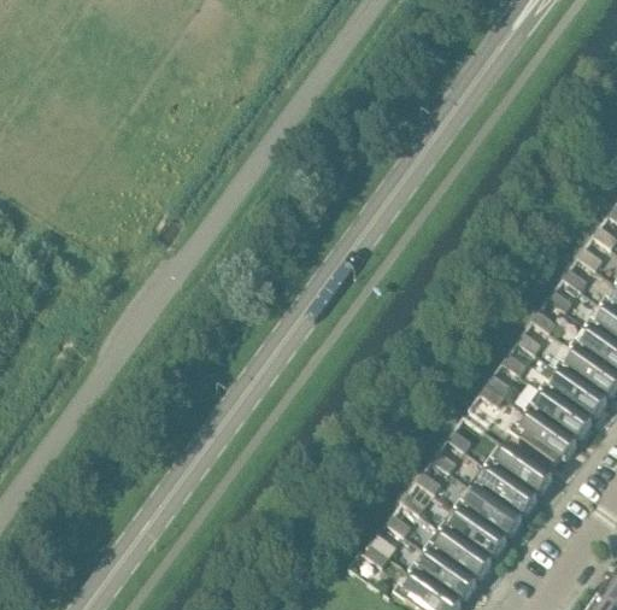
[(599,227),(593,236),(610,248),(616,239),(599,227)]
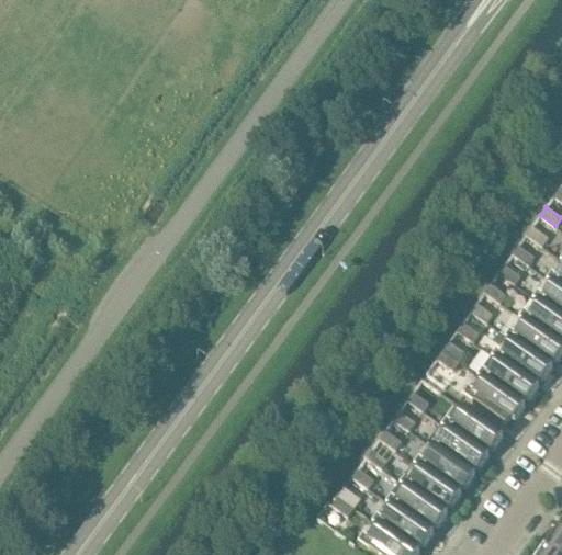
[(548,237),(532,226),(526,234),(542,245),(548,237)]
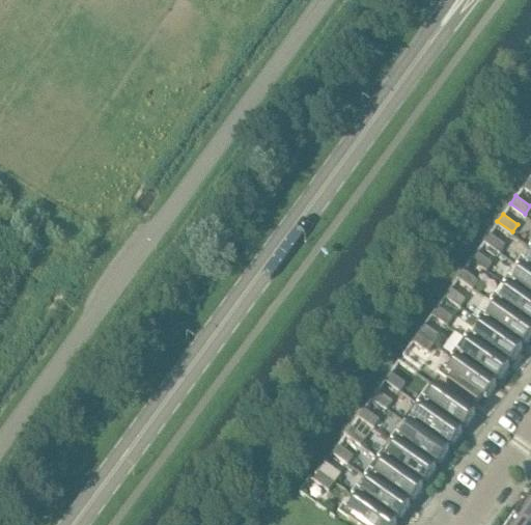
[(504,242),(490,231),(484,240),(499,250),(504,242)]
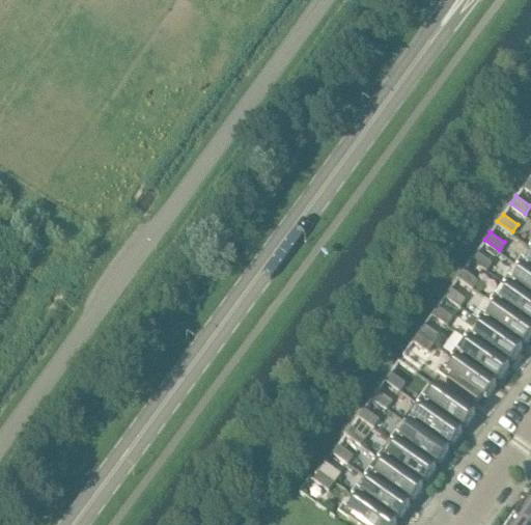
[(476,250),(471,257),(485,269),(492,260),(476,250)]
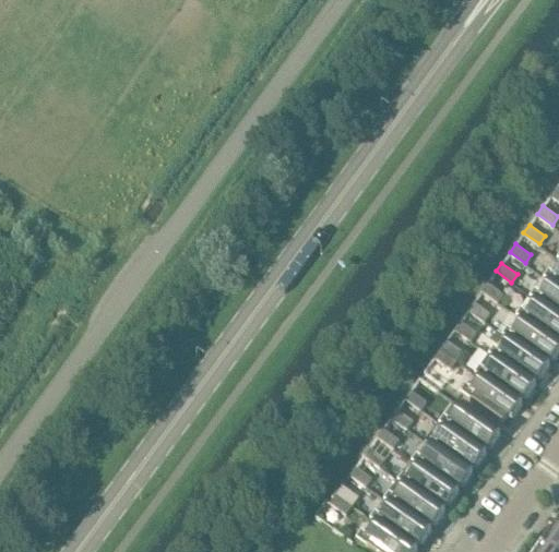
[(548,267),(543,276),(549,280),(549,279),(558,286),(558,266),(555,272),(548,267)]
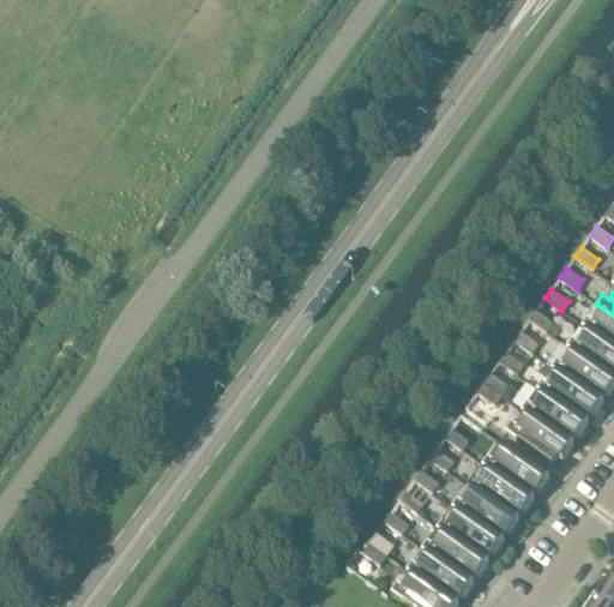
[(588,316),(581,324),(588,329),(589,329),(613,346),(613,314),(603,307),(603,308),(595,320),(588,316)]
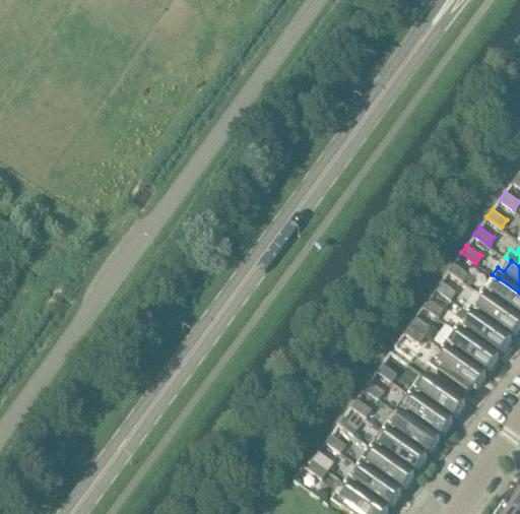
[(454,262),(448,270),(463,280),(468,272),(454,262)]
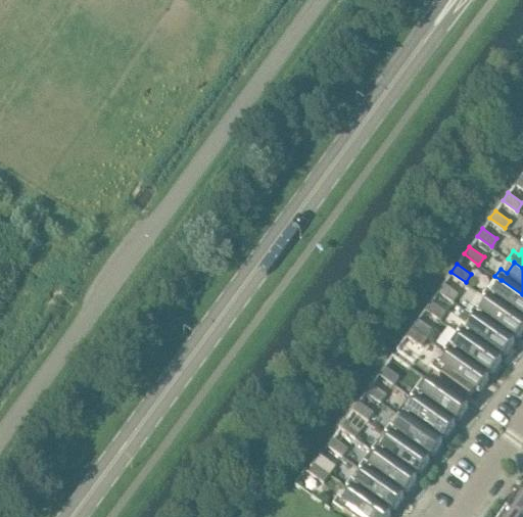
[(487,286),(482,294),(488,298),(488,297),(522,322),(522,321),(522,320),(522,294),(502,280),(501,280),(493,290),(487,286)]
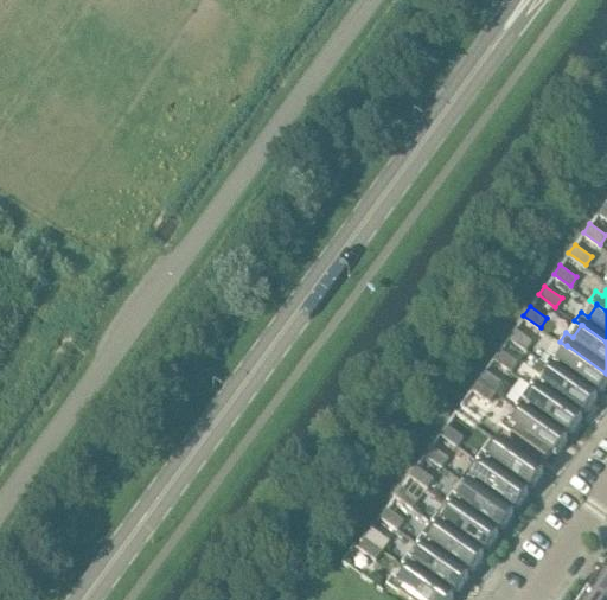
[(515,327),(509,336),(525,349),(532,339),(515,327)]
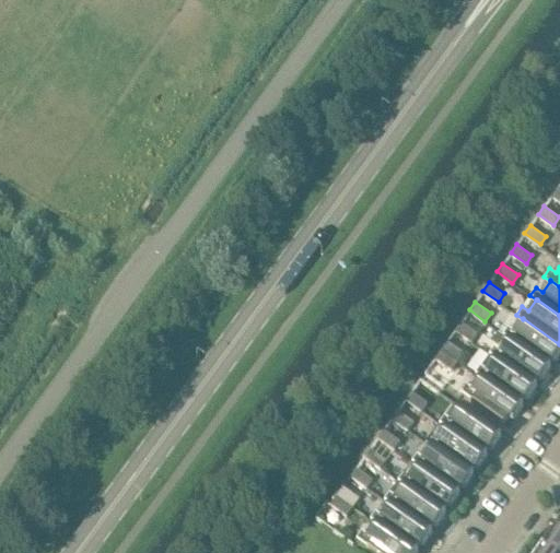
[(508,326),(502,333),(509,338),(510,338),(546,363),(550,357),(555,360),(557,356),(559,351),(559,343),(559,344),(523,318),(523,319),(514,330),(508,326)]
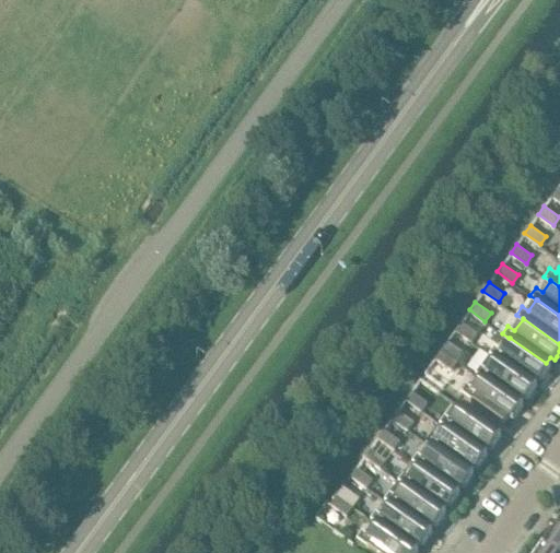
[(477,332),(462,320),(455,329),(470,340),(477,332)]
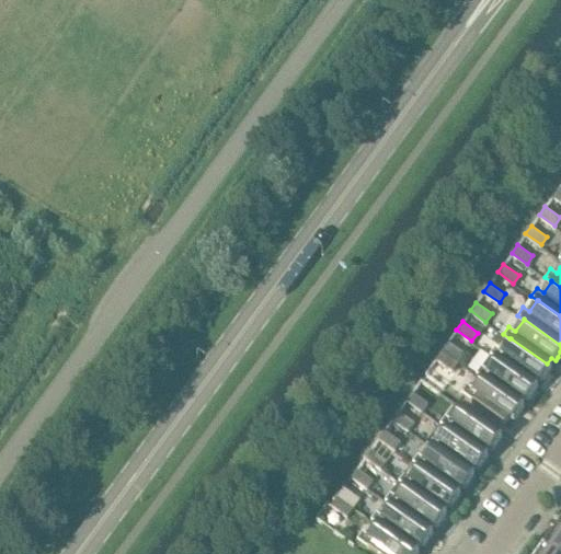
[(495,345),(490,354),(495,358),(533,382),(537,377),(541,380),(544,377),(551,366),(547,364),(511,338),(510,338),(502,350),(495,345)]
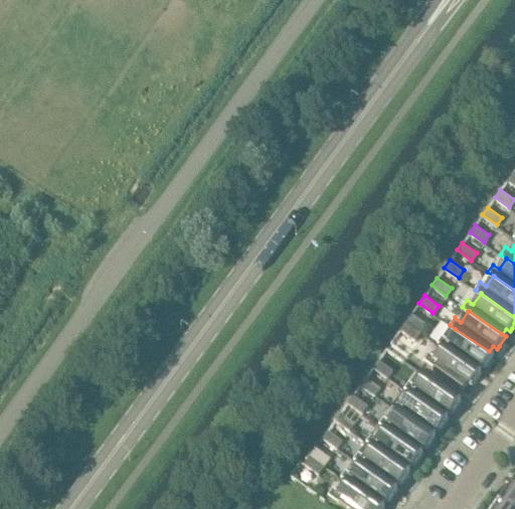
[(411,313),(406,320),(420,331),(425,323),(411,313)]
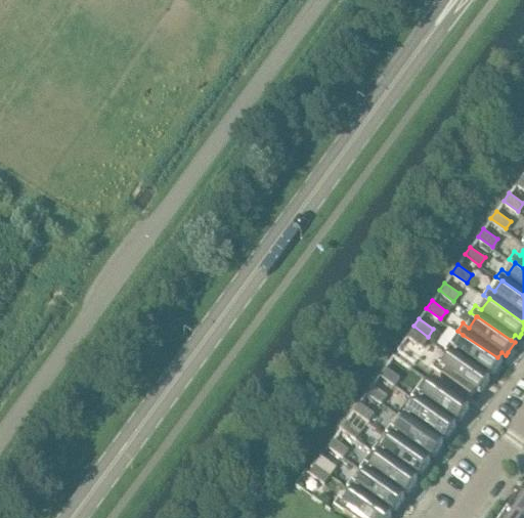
[(413,326),(407,334),(422,345),(428,337),(413,326)]
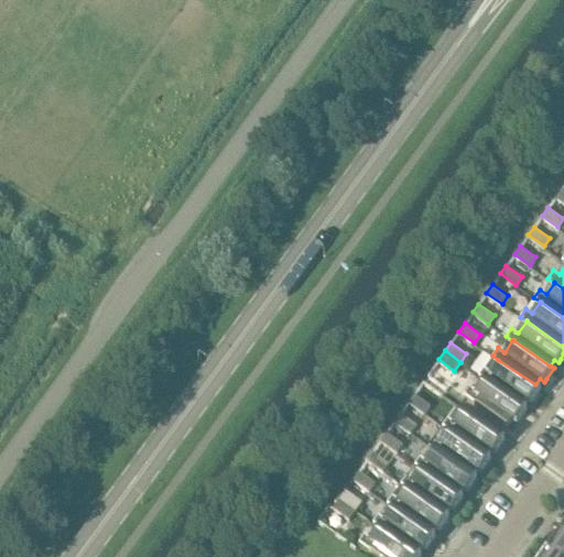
[(484,367),(478,374),(485,379),(521,404),(522,404),(525,399),(530,402),(532,397),(540,388),(535,384),(498,360),(492,356),(484,367)]
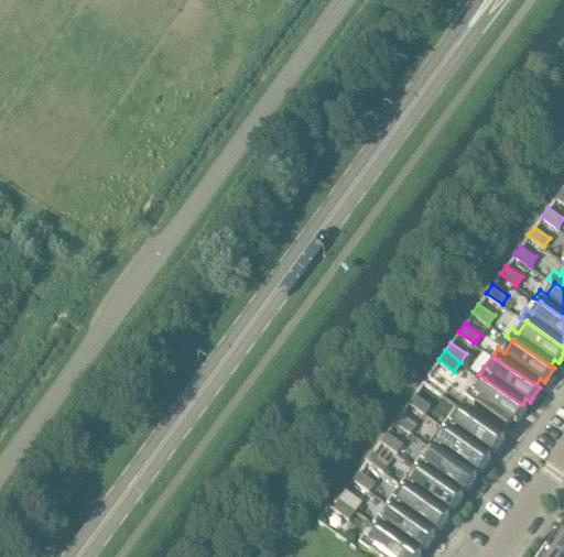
[(470,386),(464,394),(507,425),(512,417),(517,421),(519,417),(527,406),(522,404),(521,404),(485,379),(476,391),(470,386)]
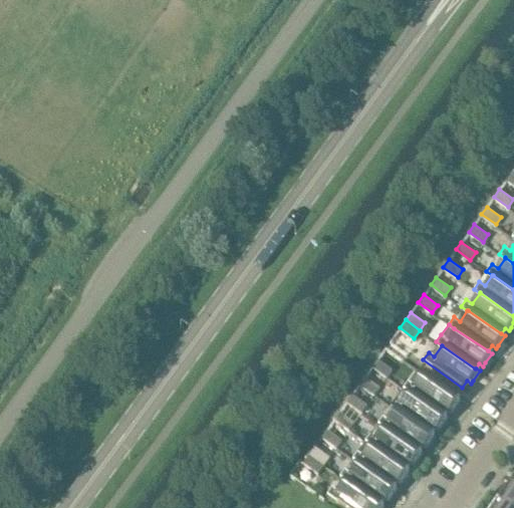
[(392,368),(377,357),(372,365),(387,375),(392,368)]
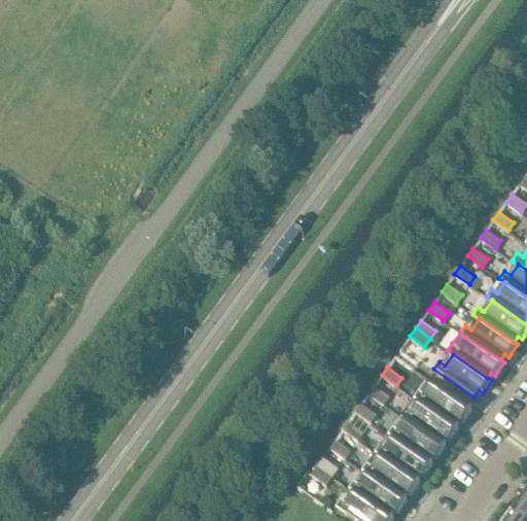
[(427,378),(413,397),(419,402),(420,402),(453,425),(454,424),(457,419),(461,422),(464,419),(471,410),(427,378)]
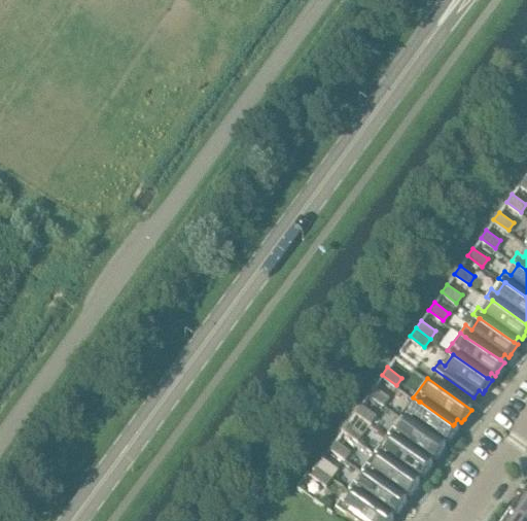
[(383,404),(389,395),(375,385),(369,393),(383,404)]
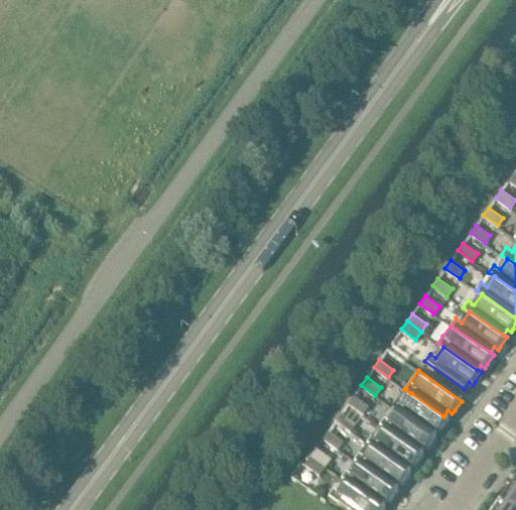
[(397,399),(392,406),(398,411),(398,410),(431,433),(435,428),(439,431),(441,428),(448,418),(444,415),(443,416),(411,393),(410,393),(404,389),(397,399)]
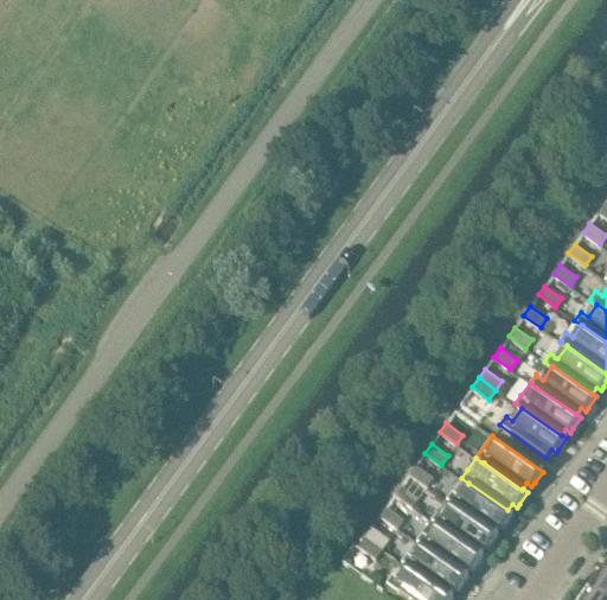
[(427,485),(433,477),(416,464),(409,473),(427,485)]
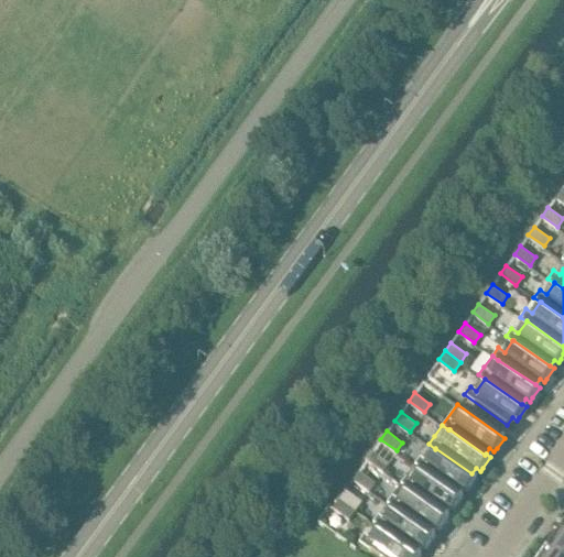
[(420,456),(414,463),(421,468),(457,493),(458,492),(462,487),(466,490),(468,487),(476,477),(472,473),(435,448),(435,449),(426,460),(420,456)]
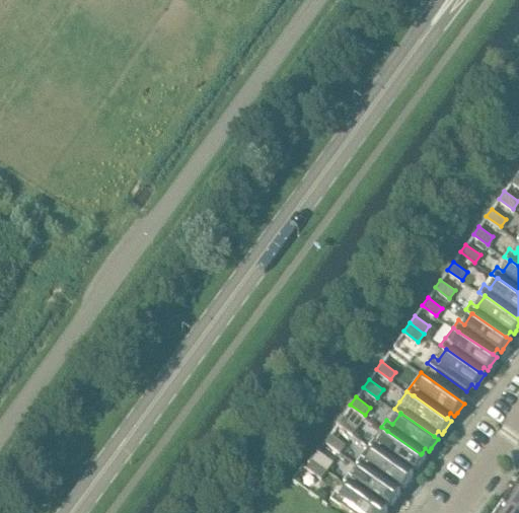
[(358,425),(343,415),(338,423),(352,433),(358,425)]
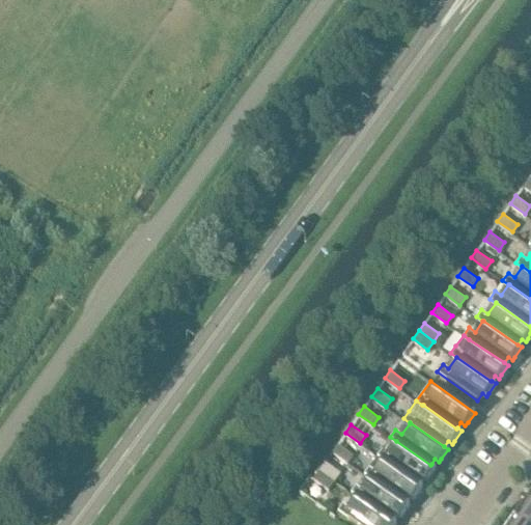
[(383,447),(376,456),(383,460),(384,459),(417,482),(418,482),(421,477),(426,480),(428,477),(436,467),(431,464),(430,465),(396,441),(390,437),(383,447)]
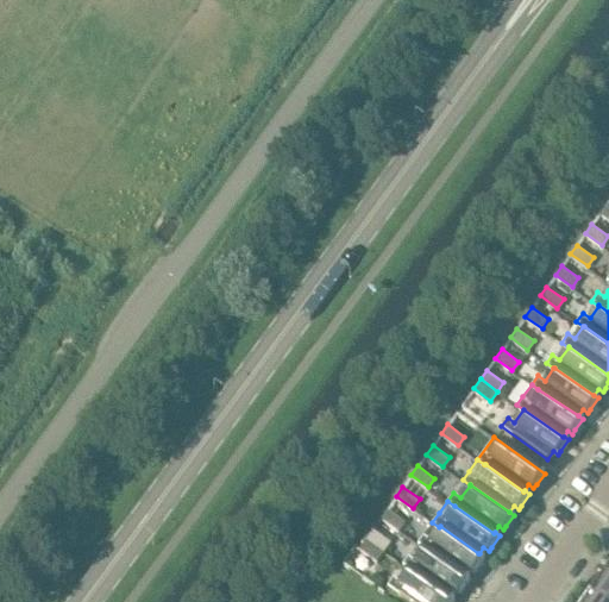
[(405,520),(388,508),(381,516),(399,528),(405,520)]
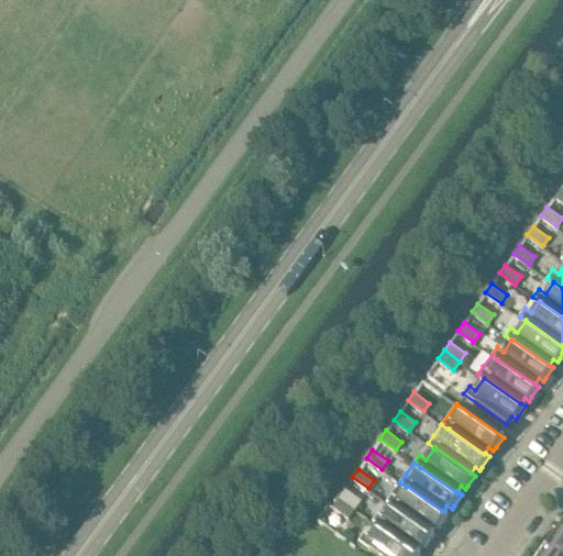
[(392,493),(386,501),(393,506),(429,531),(429,530),(433,524),(438,527),(440,524),(448,514),(443,511),(442,511),(407,486),(406,487),(399,482),(392,493)]
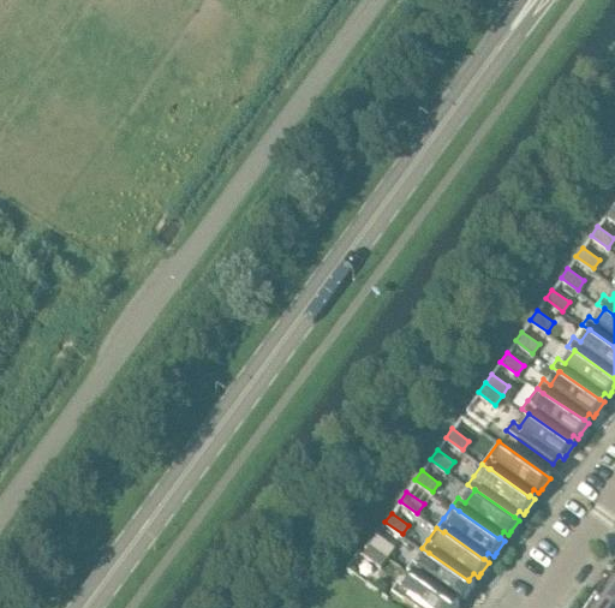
[(370,543),(387,555),(393,546),(376,534),(370,543)]
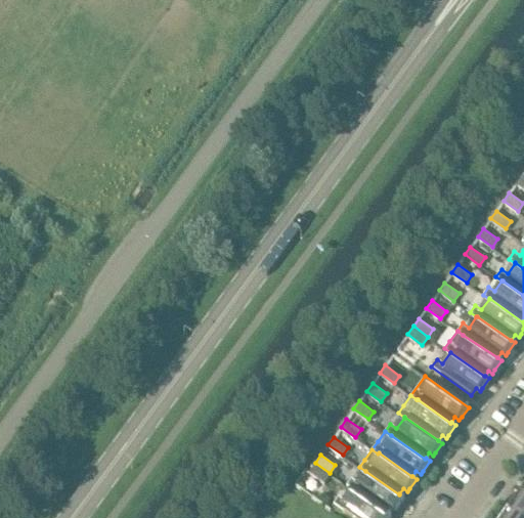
[(323,481),(330,473),(315,463),(309,470),(323,481)]
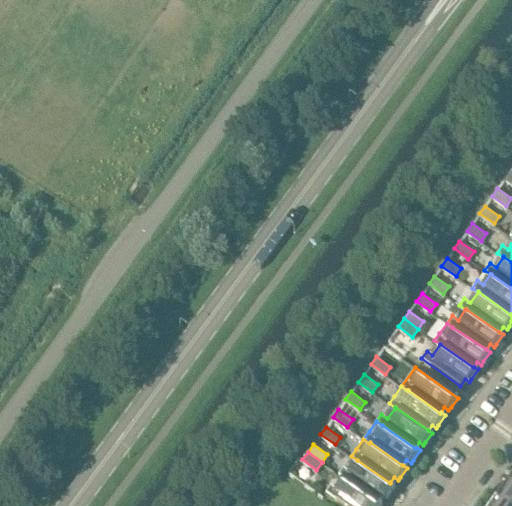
[(343,466),(338,474),(344,478),(345,477),(347,479),(377,501),(378,500),(381,495),(386,498),(388,495),(394,485),(390,482),(390,483),(357,460),(349,471),(343,466)]
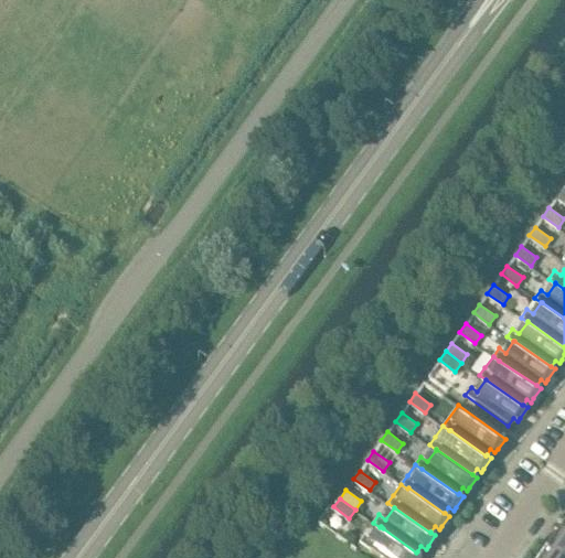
[(365,534),(360,542),(381,557),(418,557),(422,555),(417,551),(416,553),(383,528),(381,526),(380,527),(372,538),(365,534)]
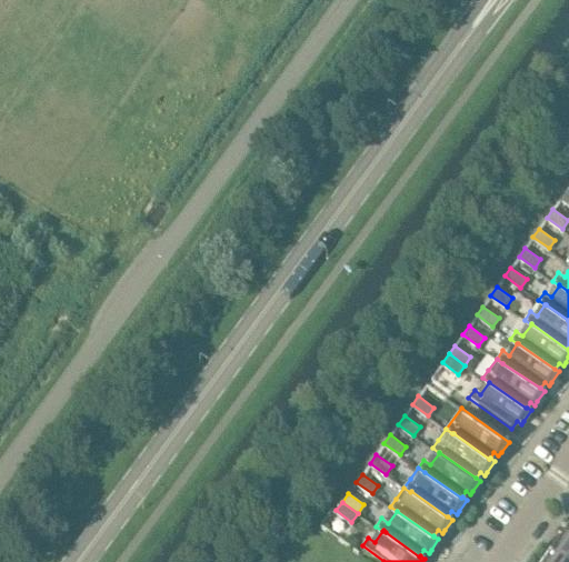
[(568,561),(568,534),(565,531),(550,551),(567,561),(568,561)]
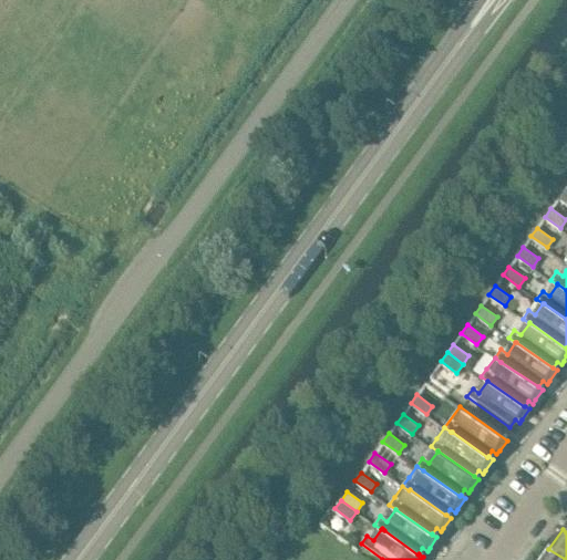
[(565,559),(548,549),(540,559),(565,559)]
